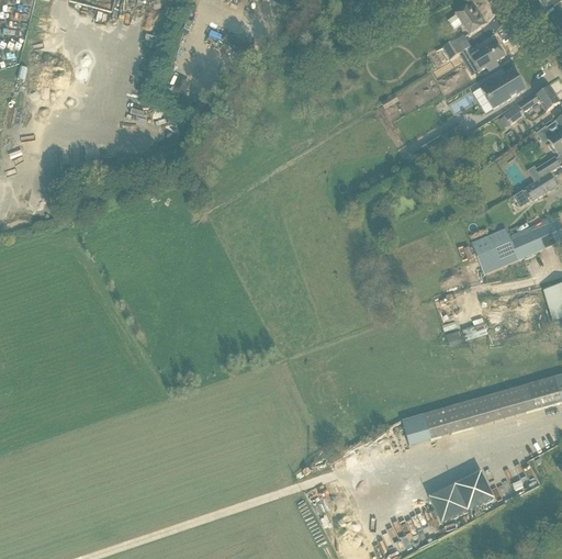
[(271,0),(293,10),(298,0),(271,0)]
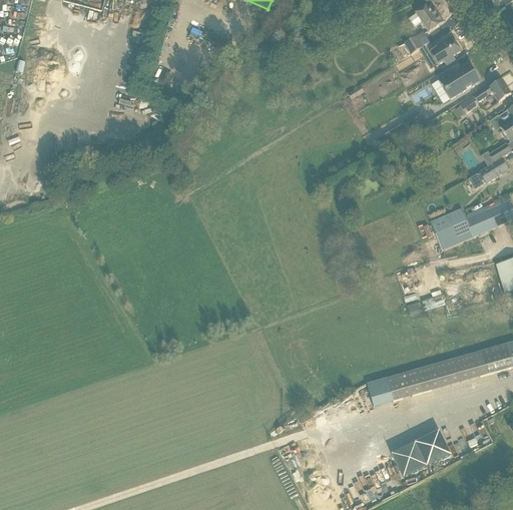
[(512,8),(512,0),(492,0),(499,10),(507,4),(511,10),(512,8)]
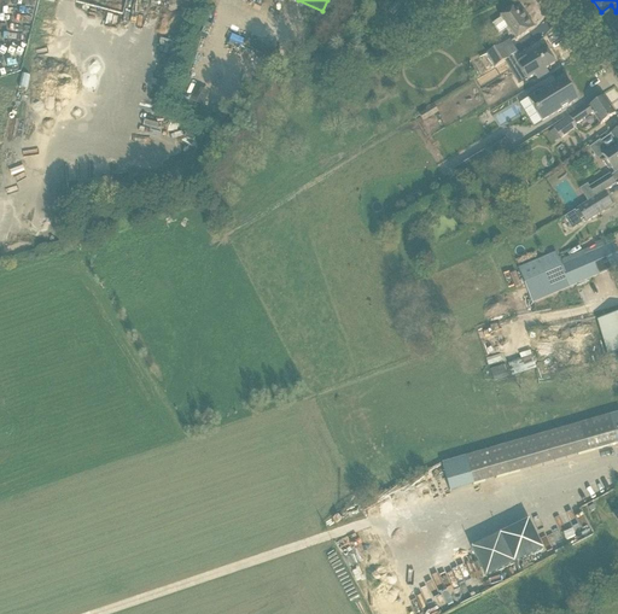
[(523,9),(517,12),(512,6),(491,19),(499,29),(506,23),(516,37),(535,24),(523,9)]
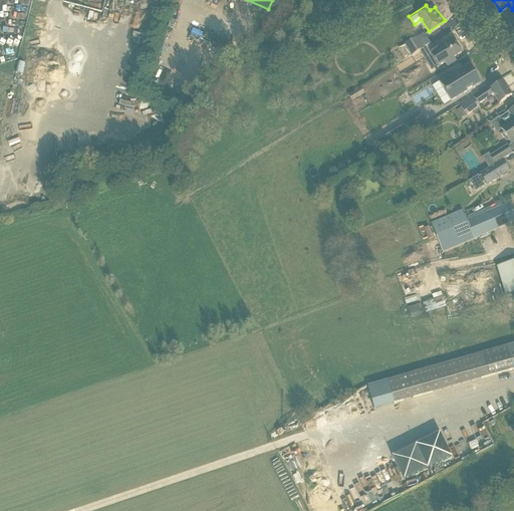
[(420,48),(423,46),(416,35),(404,42),(411,53),(412,53),(417,50),(419,48),(420,48)]
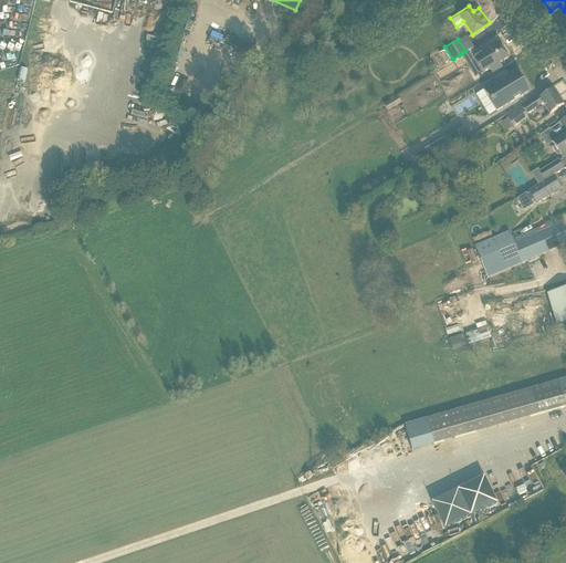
[(505,49),(503,48),(498,39),(480,50),(480,51),(479,52),(474,45),(465,51),(462,53),(471,69),(485,59),(492,70),(501,64),(499,61),(507,55),(506,53),(506,51),(505,49)]
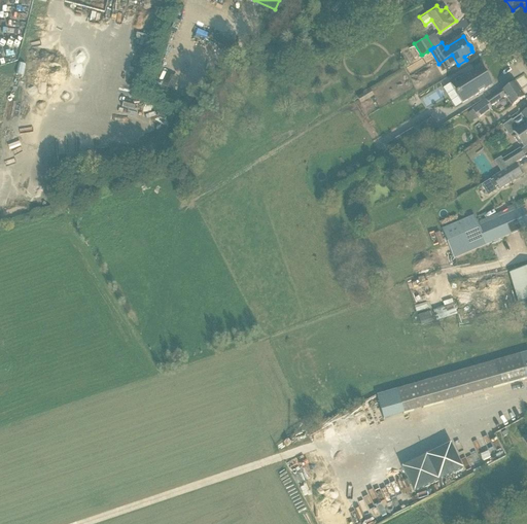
[(462,101),(492,82),(481,65),(464,76),(461,72),(449,80),(456,92),(457,93),(462,101)]
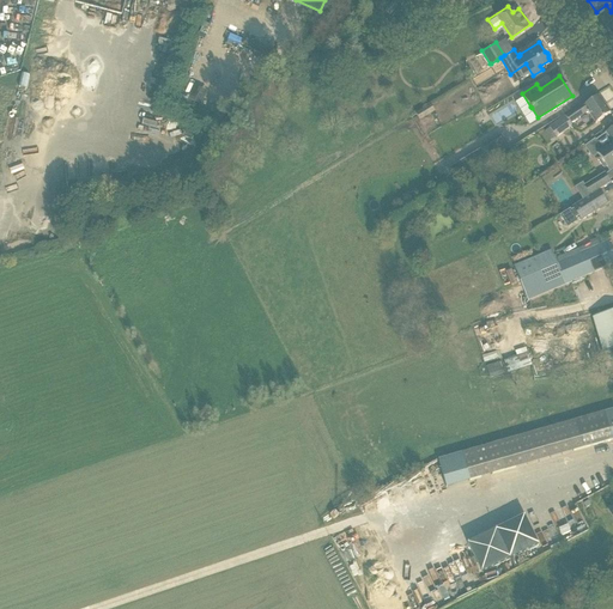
[(595,121),(611,110),(598,93),(583,103),(582,102),(565,114),(564,113),(545,127),(551,135),(554,132),(556,134),(571,123),(570,121),(587,109),(595,121)]
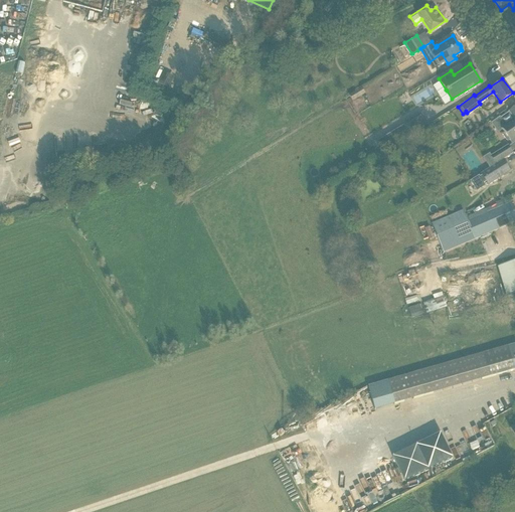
[(510,109),(500,116),(507,125),(502,128),(504,131),(502,132),(507,139),(509,138),(511,141),(514,138),(514,105),(510,109)]
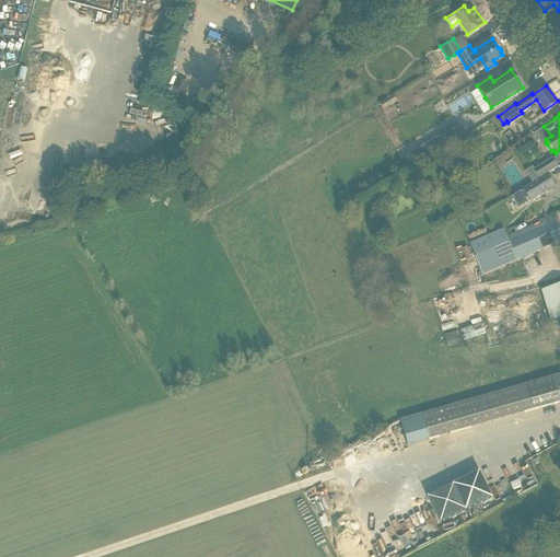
[(539,175),(547,171),(557,164),(551,155),(534,166),(539,175)]
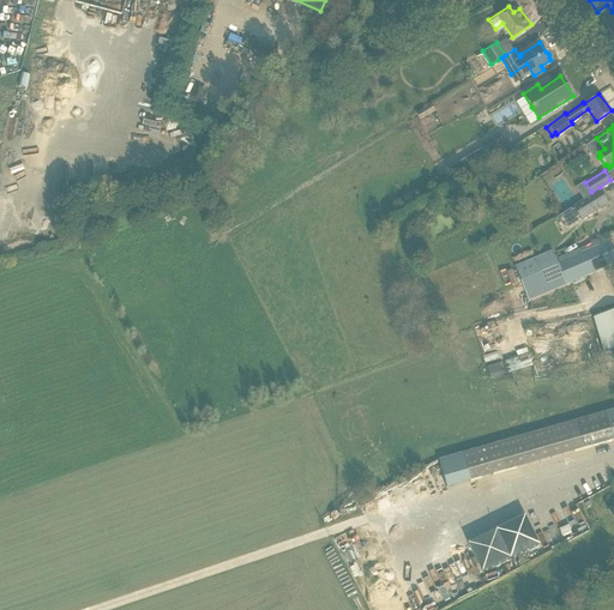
[(571,206),(560,212),(569,224),(578,218),(576,215),(581,212),(583,216),(608,200),(600,187),(591,192),(590,193),(584,197),(572,204),(573,205),(575,204),(576,205),(571,207),(571,206)]
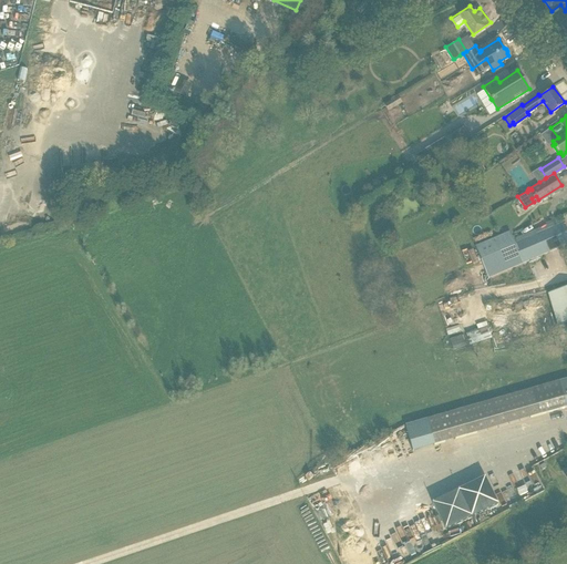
[(566,241),(566,231),(566,229),(563,221),(550,225),(559,245),(566,241)]
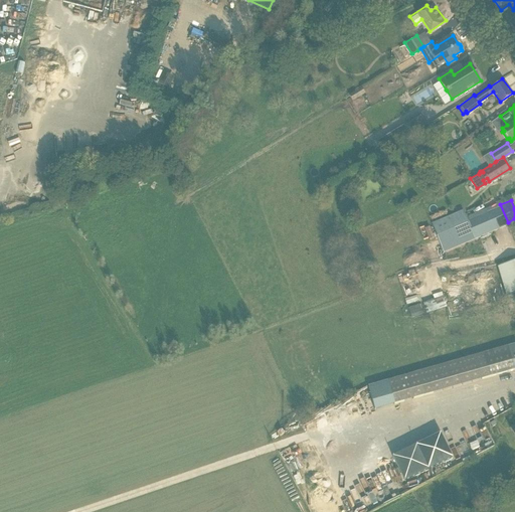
[(444,249),(508,222),(500,204),(467,218),(468,220),(437,233),(444,249)]
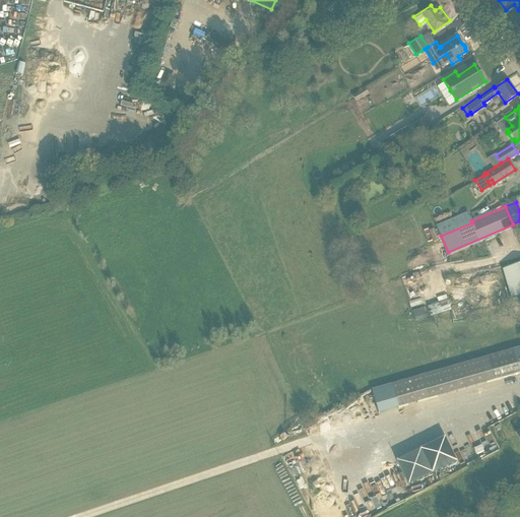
[(466,210),(436,223),(441,236),(472,222),(471,220),(466,210)]
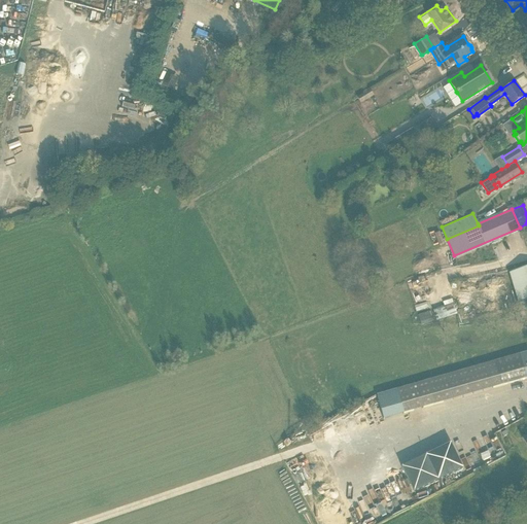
[(526,297),(526,265),(508,270),(518,300),(526,297)]
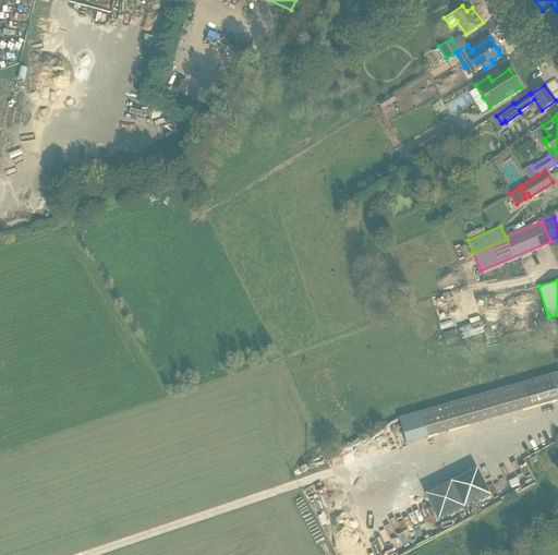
[(483,329),(480,318),(459,326),(462,337),(483,329)]
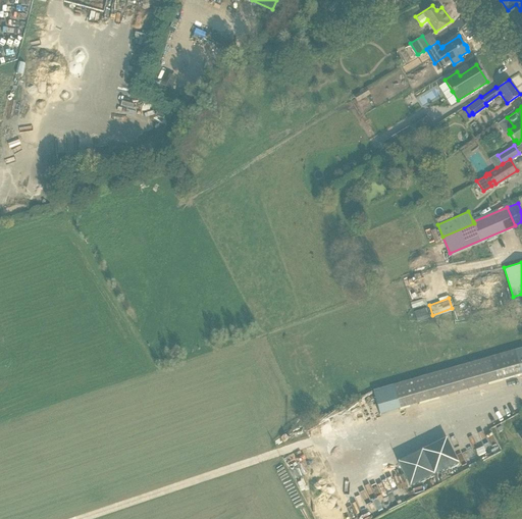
[(498,378),(521,372),(521,371),(521,345),(490,354),(498,378)]
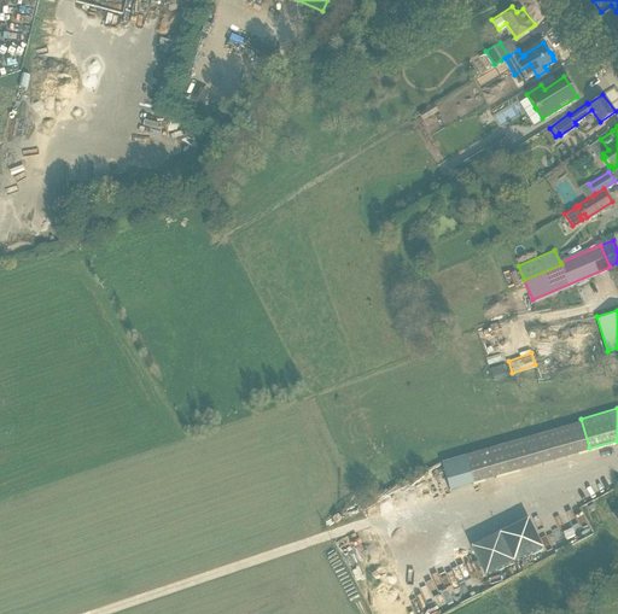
[(465,452),(442,460),(450,489),(472,481),(465,452)]
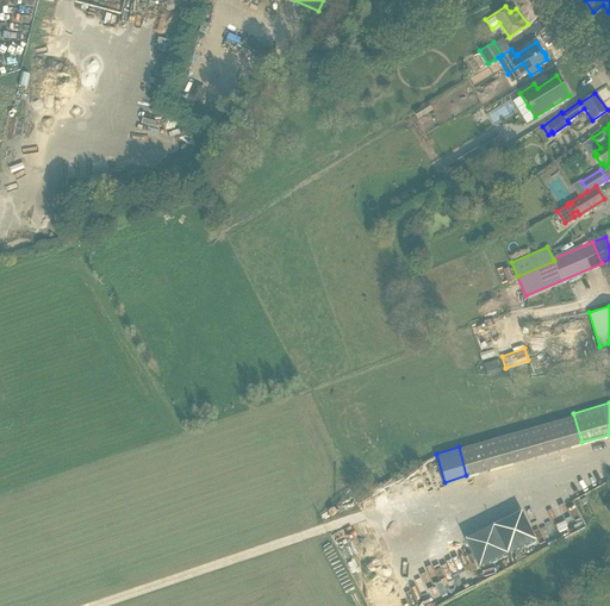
[(517,510),(458,536),(472,567),(530,542),(517,510)]
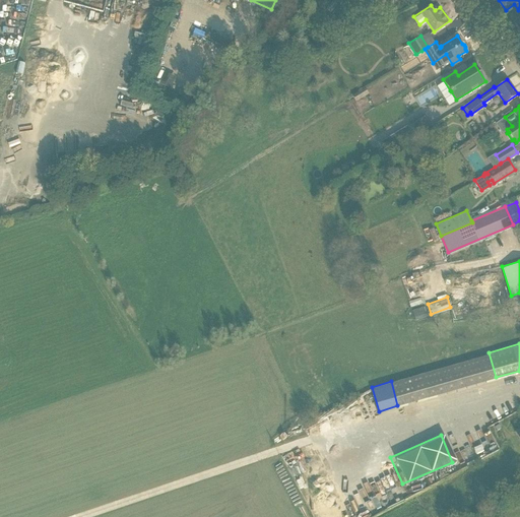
[(455,439),(448,442),(455,465),(462,462),(455,439)]
